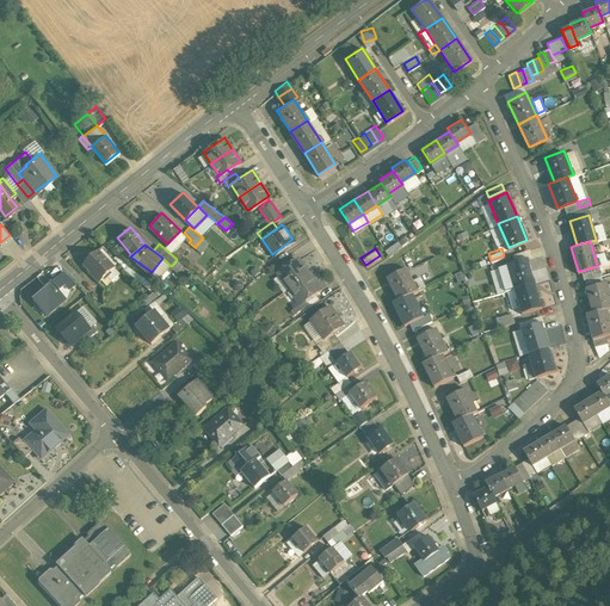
[(97,249),(84,263),(91,270),(90,271),(98,280),(100,278),(105,284),(118,272),(114,266),(97,249)]
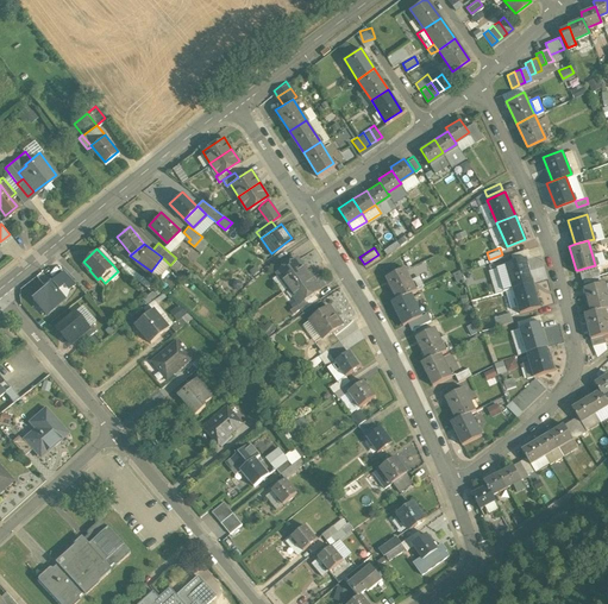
[(288,253),(273,265),(277,270),(292,259),(288,253)]
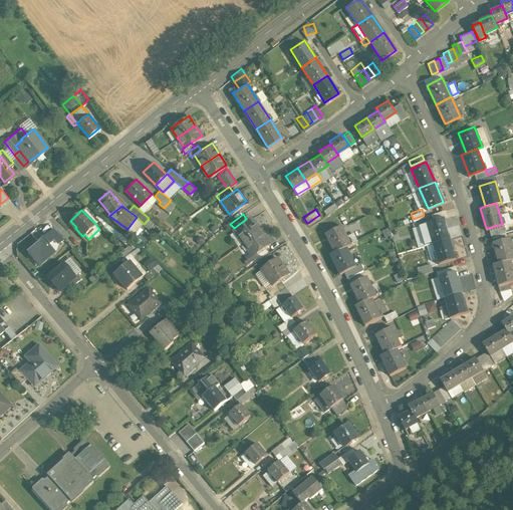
[(246,219),(234,228),(243,241),(260,229),(251,216),(246,219)]
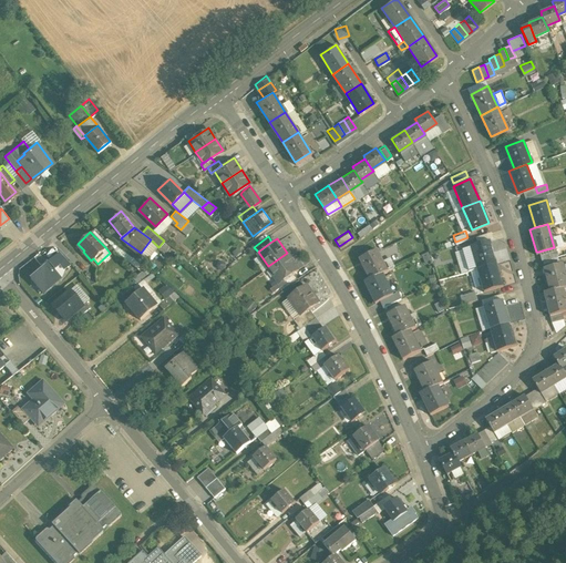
[(487,238),(471,244),(477,266),(495,260),(487,238)]
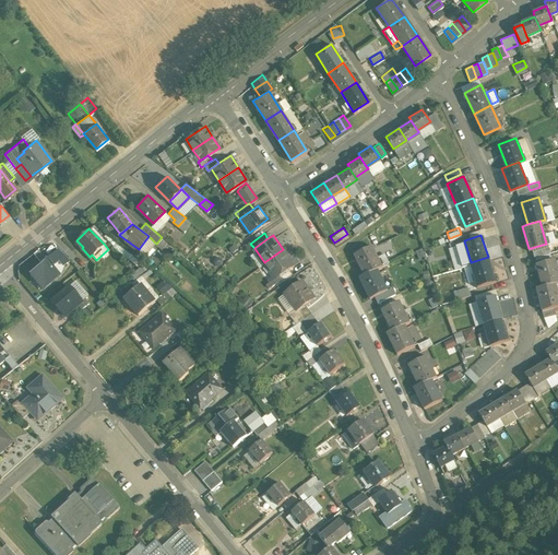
[(369,243),(354,251),(364,272),(376,266),(380,263),(369,243)]
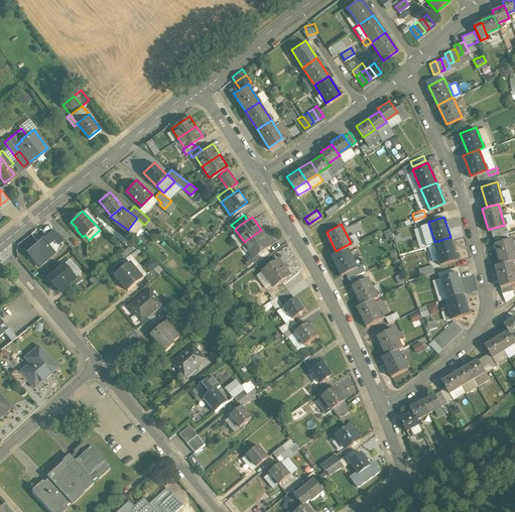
[(504,225),(490,229),(492,235),(507,231),(505,225),(504,225)]
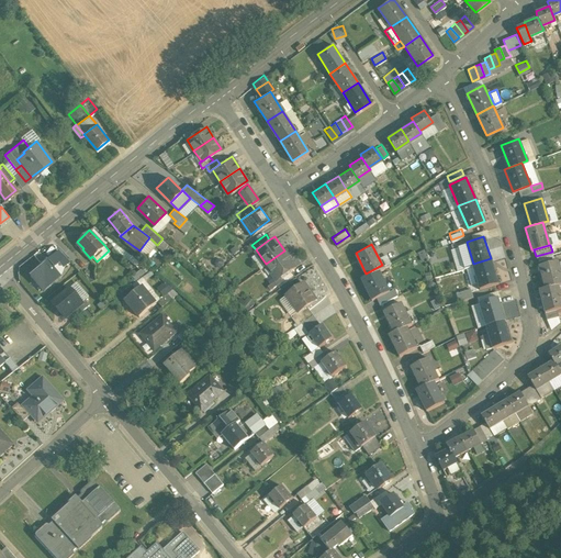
[(68,259),(58,247),(53,253),(54,254),(59,260),(63,265),(68,259)]
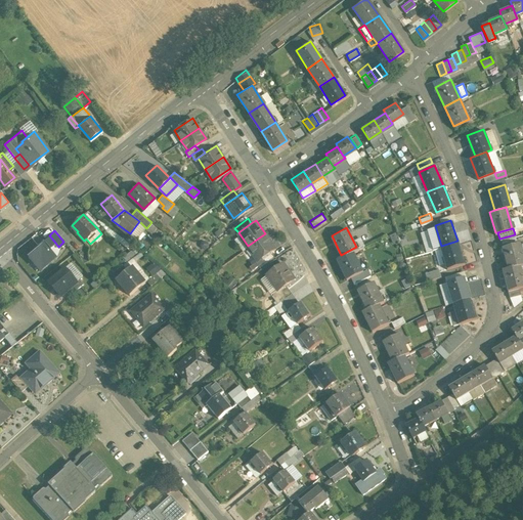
[(274,247),(265,233),(248,246),(257,259),(270,250),(274,247)]
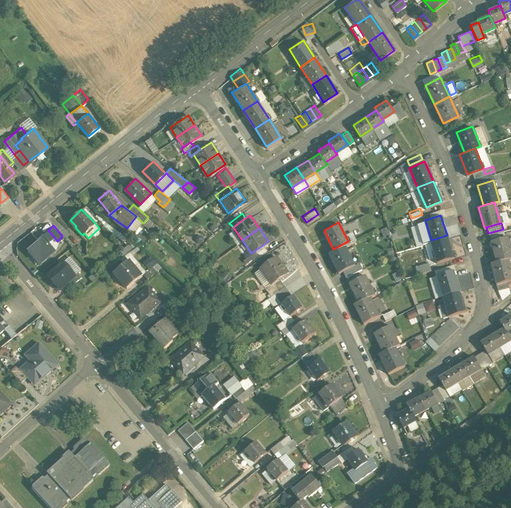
[(349,240),(355,237),(350,229),(345,232),(349,240)]
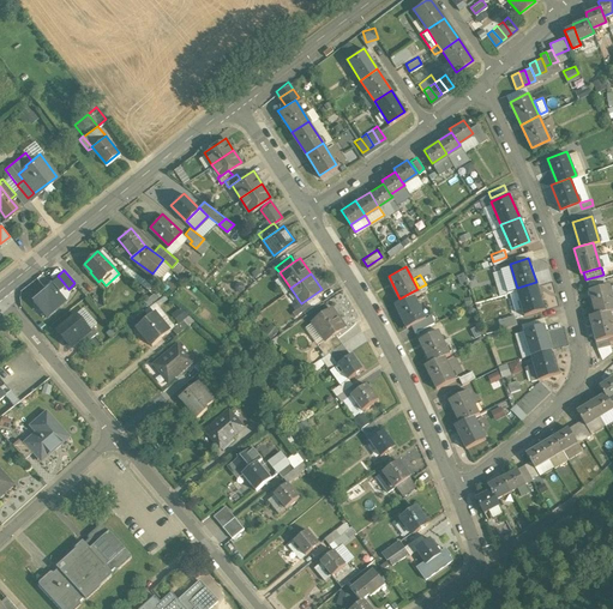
[(59,277),(52,283),(58,290),(65,284),(59,277)]
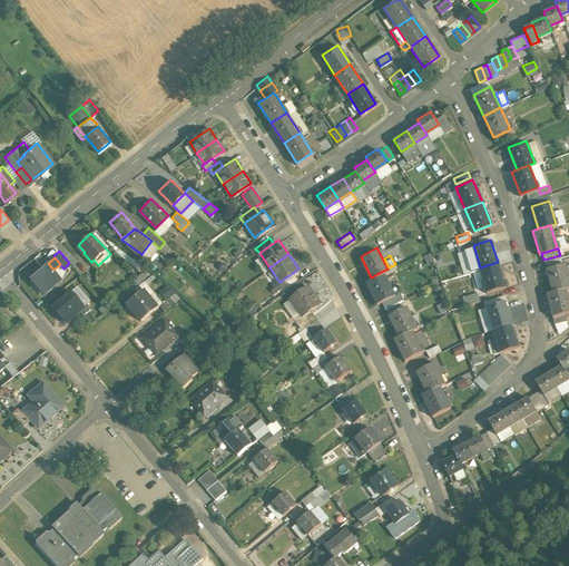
[(29,277),(42,292),(60,277),(54,270),(48,263),(47,262),(29,277)]
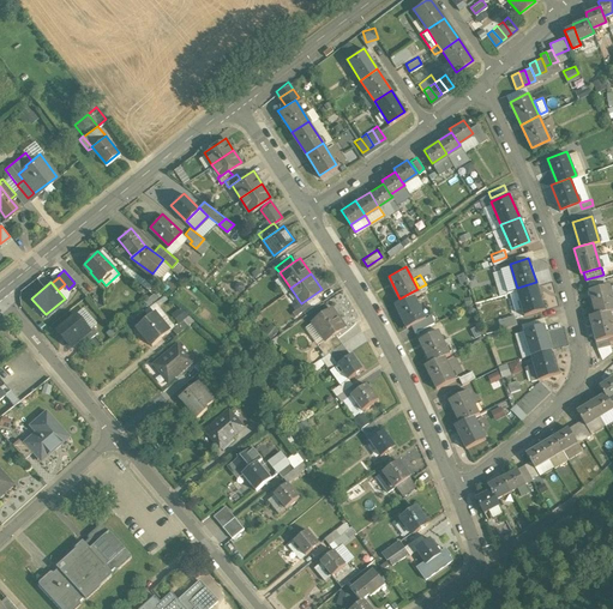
[(536,282),(517,288),(524,312),(544,307),(536,282)]
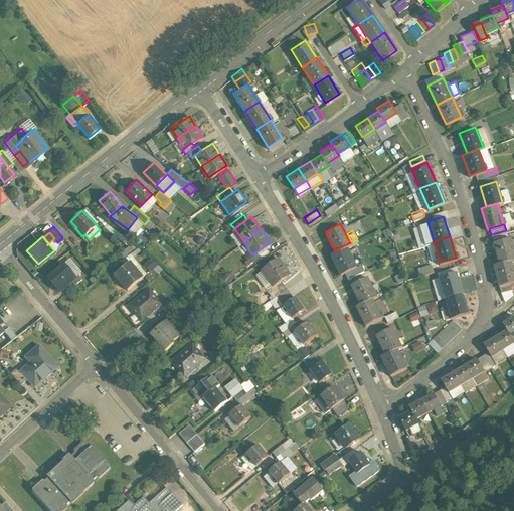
[(513,252),(510,237),(494,240),(499,262),(510,259),(513,258),(513,252)]
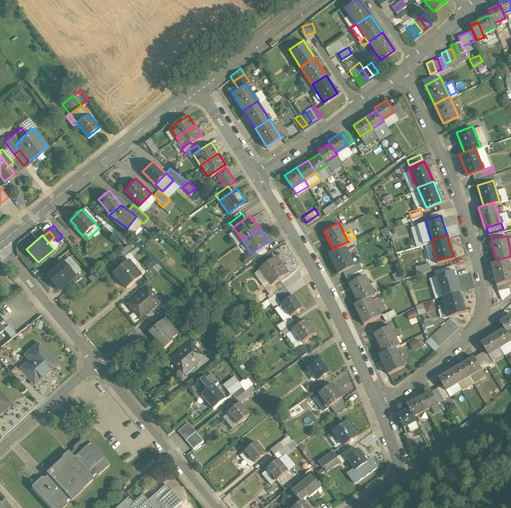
[(333,249),(329,251),(338,270),(353,263),(344,243),(333,249)]
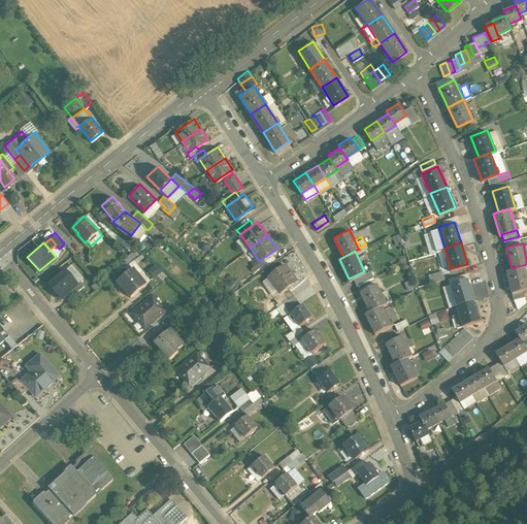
[(272,252),(259,261),(263,266),(275,257),(272,252)]
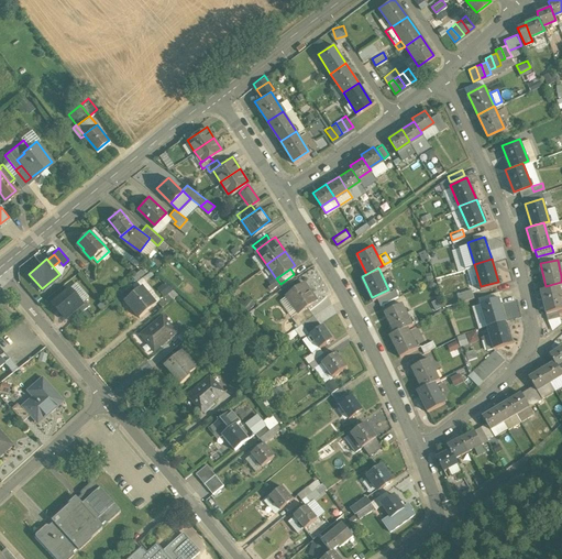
[(157,284),(163,293),(171,287),(165,280),(157,284)]
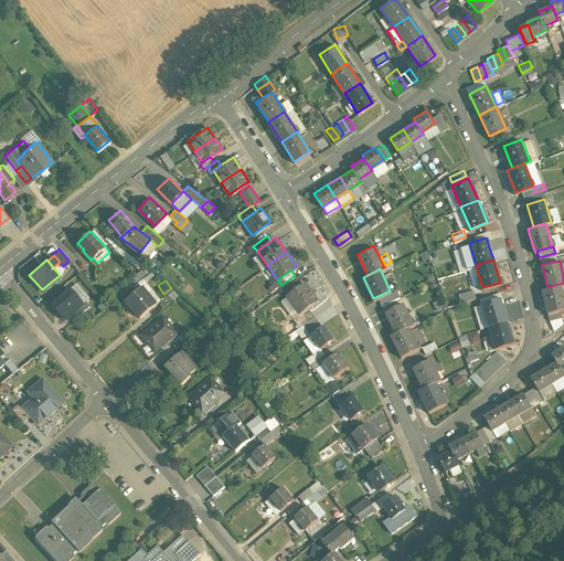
[(305,282),(287,294),(298,309),(299,310),(307,305),(316,298),(305,282)]
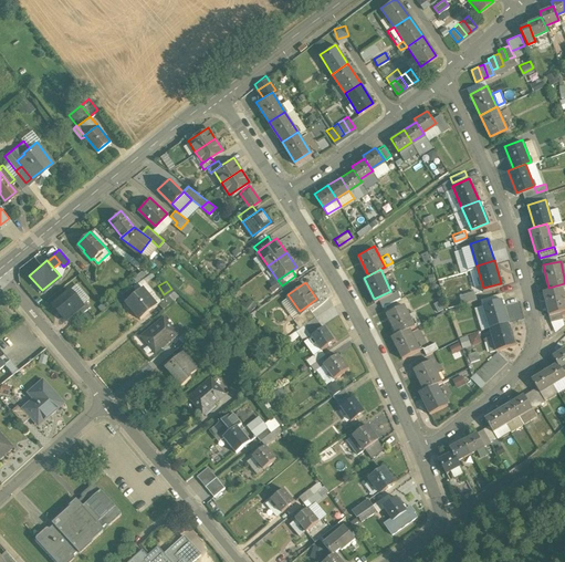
[(548,288),(543,289),(548,312),(560,310),(564,308),(564,301),(561,284),(548,288)]
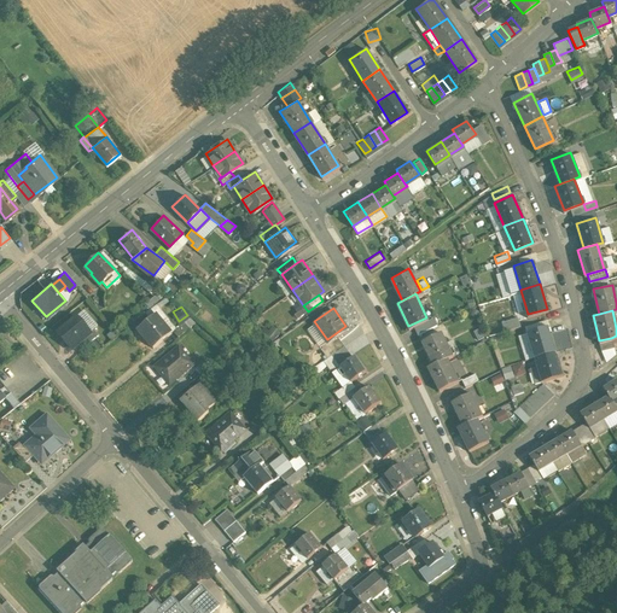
[(155,313),(137,327),(152,346),(170,331),(155,313)]
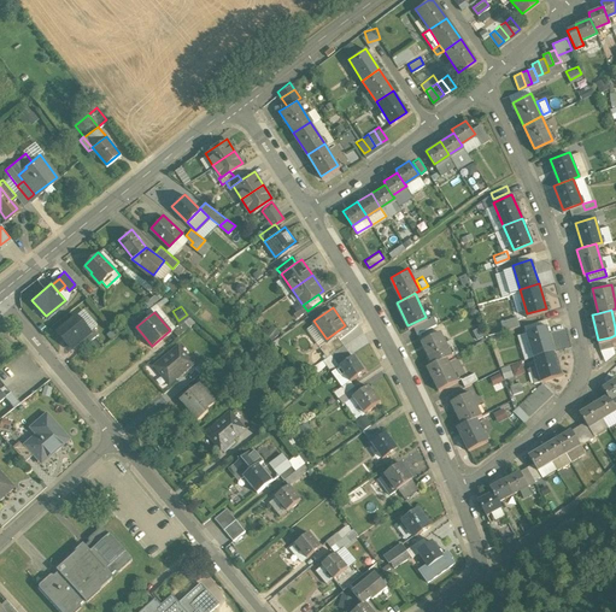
[(75,313),(57,329),(70,346),(76,340),(89,329),(88,329),(75,313)]
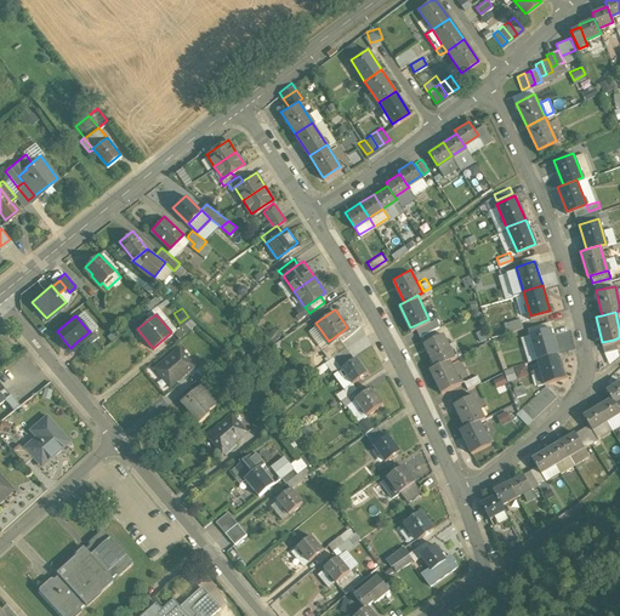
[(519,317),(504,321),(506,330),(522,325),(519,317)]
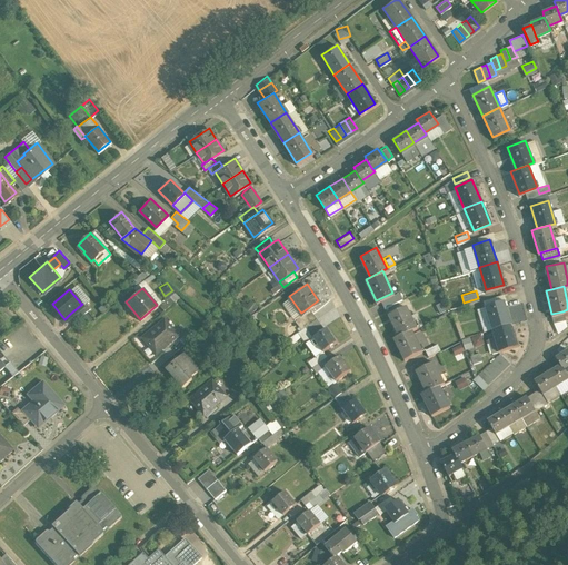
[(169,295),(158,303),(162,308),(173,299),(169,295)]
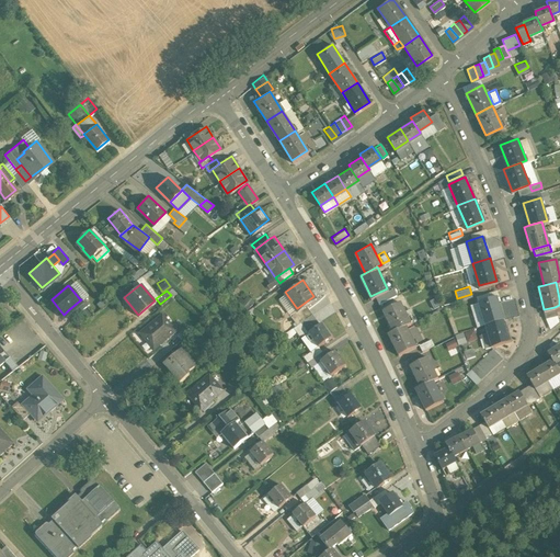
[(495,294),(478,299),(484,322),(502,317),(495,294)]
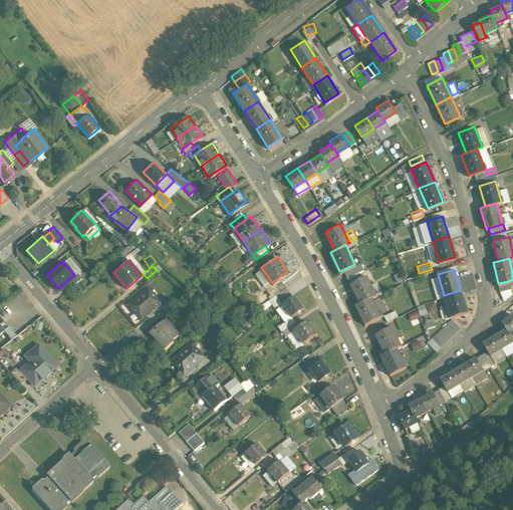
[(74,274),(63,283),(67,288),(81,276),(77,271),(73,274),(74,274)]
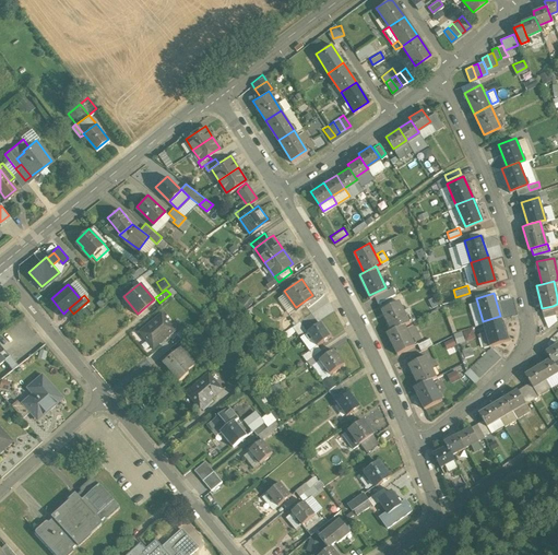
[(398,298),(381,306),(391,328),(403,321),(408,319),(398,298)]
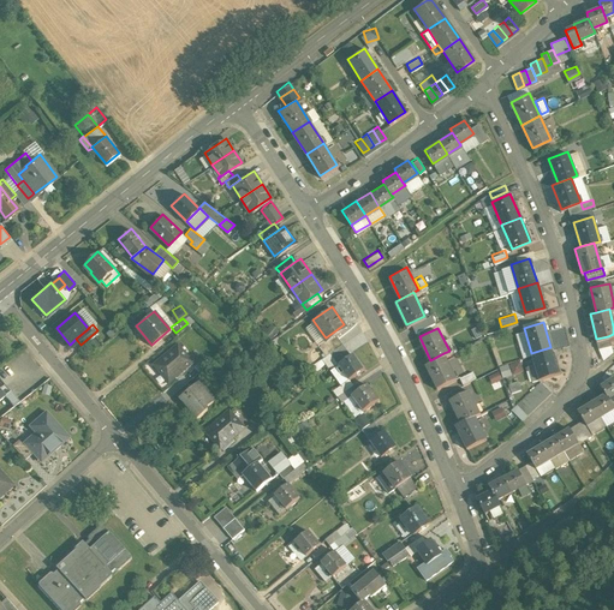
[(334,332),(326,338),(325,336),(317,342),(325,352),(329,350),(341,341),(334,332)]
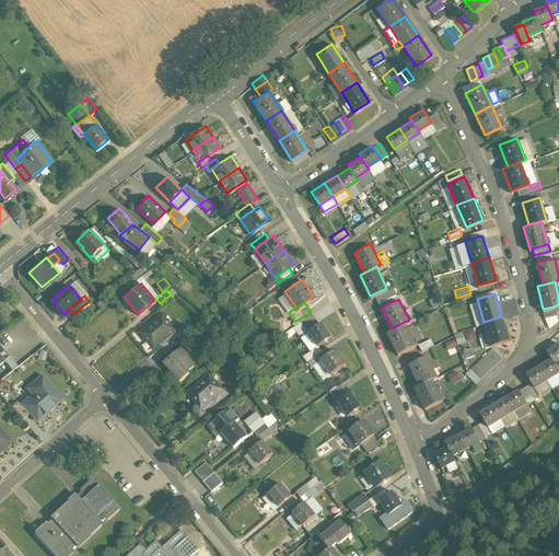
[(543,309),(542,309),(544,315),(556,312),(554,307),(543,309)]
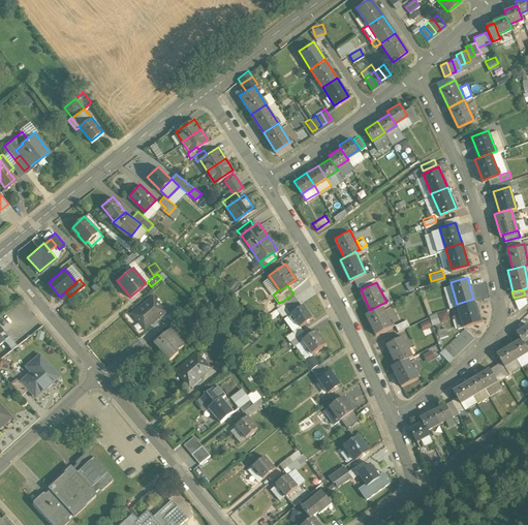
[(293,294),(283,301),(289,311),(301,304),(293,294)]
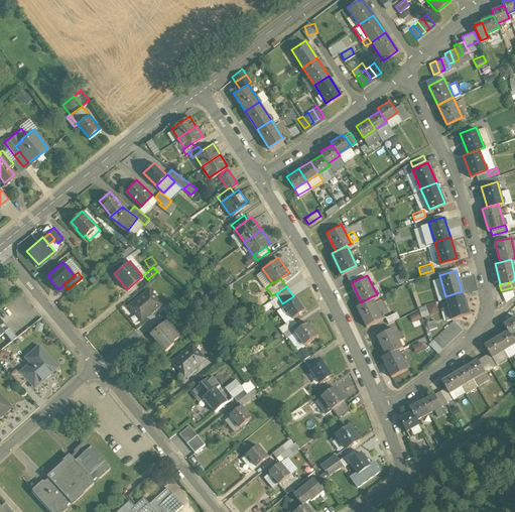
[(148,287),(128,304),(141,320),(161,302),(148,287)]
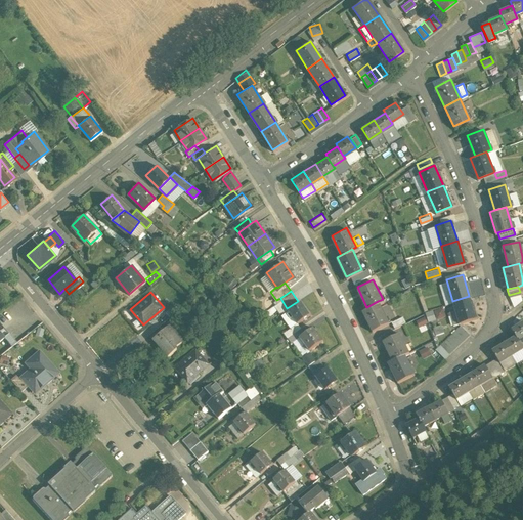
[(469,296),(452,301),(460,321),(476,316),(469,296)]
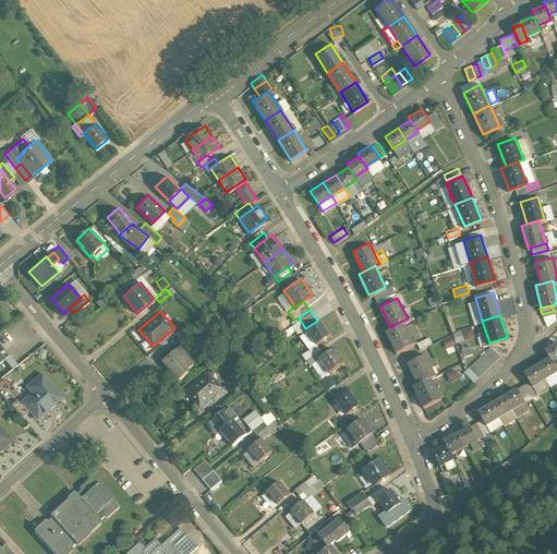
[(317,321),(305,328),(315,341),(329,333),(319,318),(317,321)]
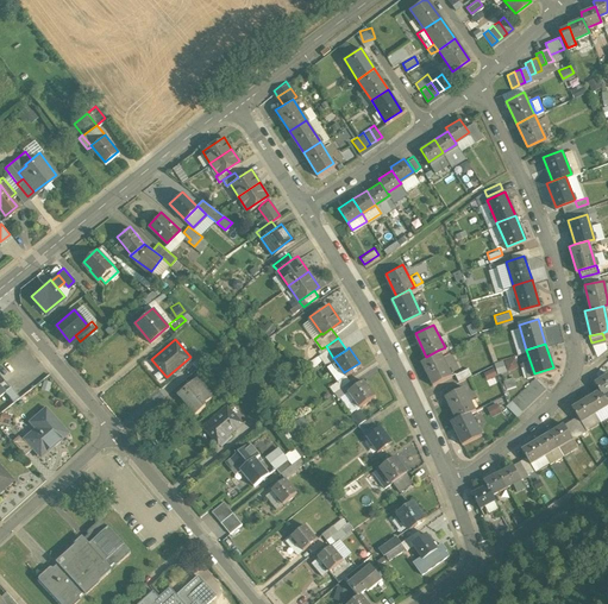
[(202,350),(190,360),(195,366),(196,366),(208,357),(202,350)]
